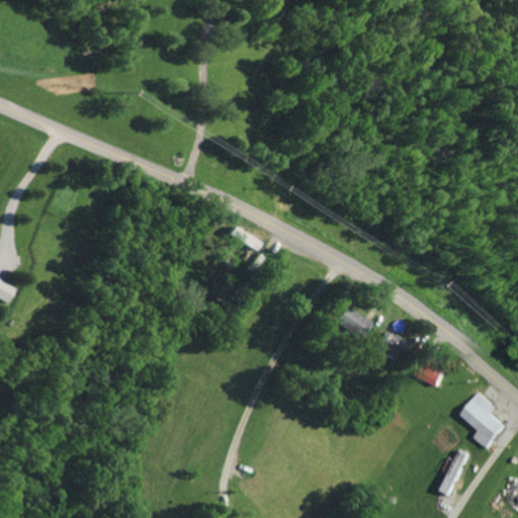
[(12,286),(0,279),(0,299),(4,301),(12,286)]
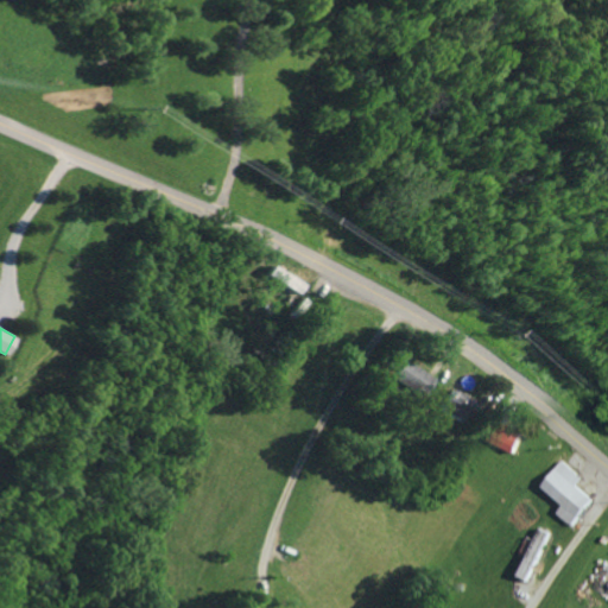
[(434,378),(405,359),(392,377),(422,396),(434,378)]
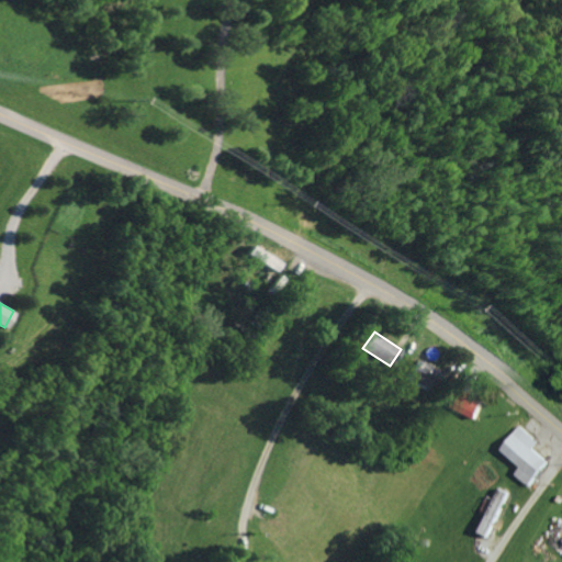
[(438,370),(417,359),(406,379),(427,390),(438,370)]
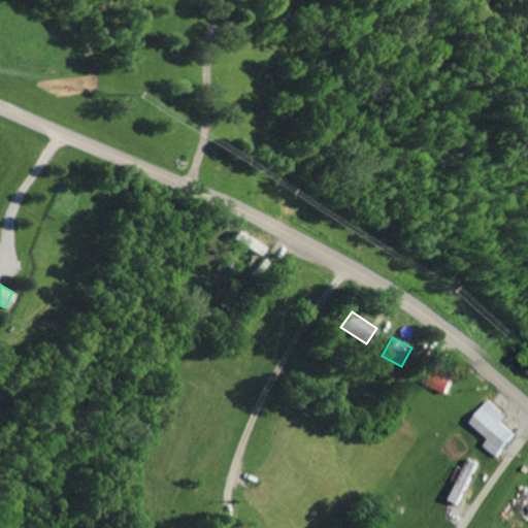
[(457,375),(432,365),(425,383),(450,393),(457,375)]
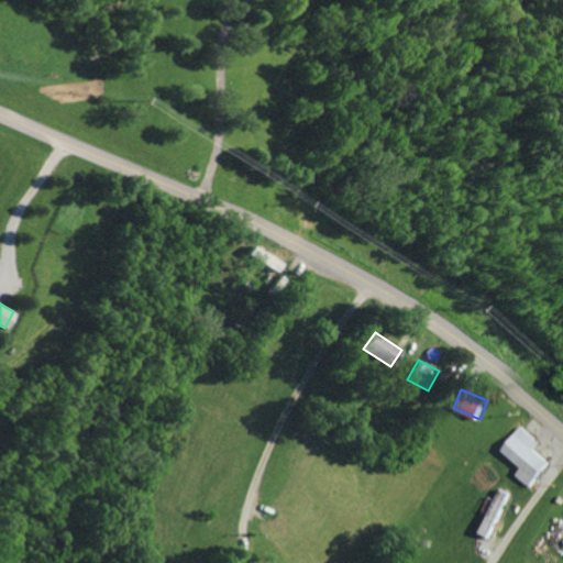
[(523,467),(517,474),(530,486),(552,462),(538,450),(543,443),(526,427),(505,450),(523,467)]
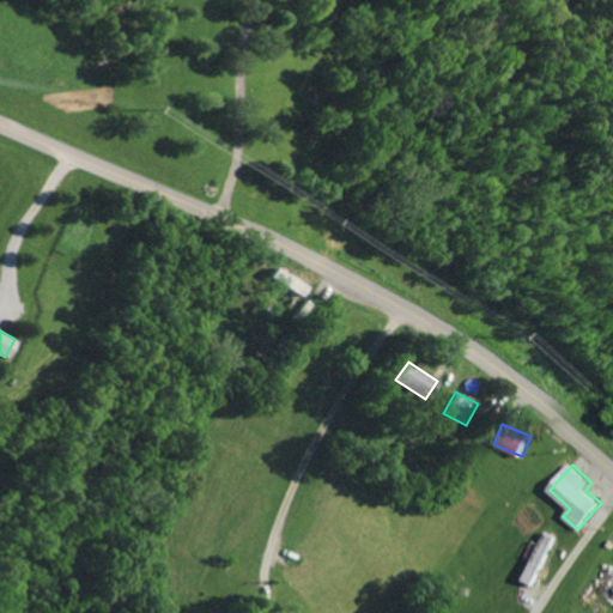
[(552,538),(541,533),(521,581),(532,586),(552,538)]
